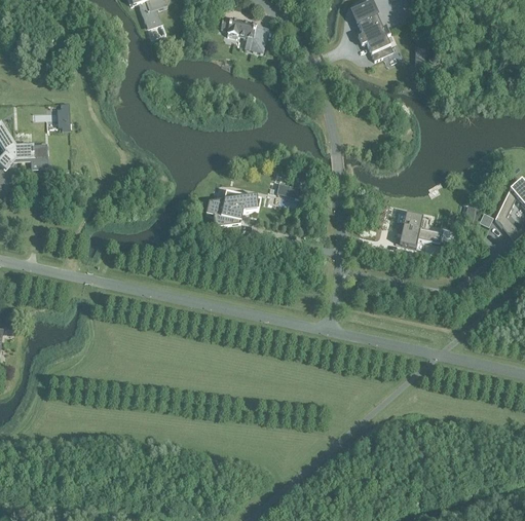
[(139,0),(147,25),(161,20),(157,8),(167,4),(166,0),(139,0)]
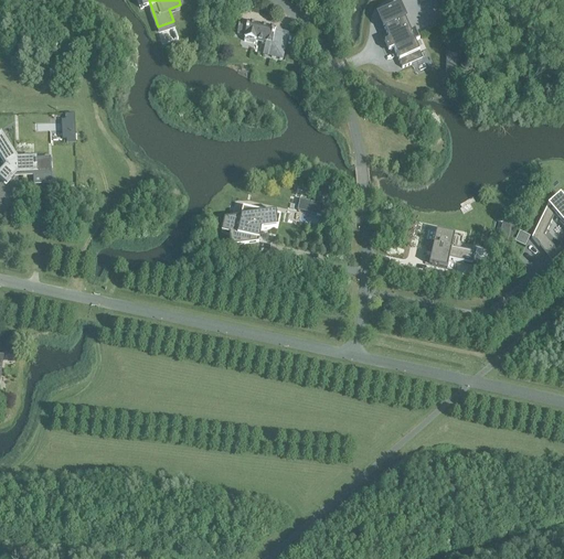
[(390,35),(386,36),(391,46),(394,44),(403,63),(423,54),(414,36),(419,34),(415,23),(410,25),(402,8),(381,17),(390,35)]
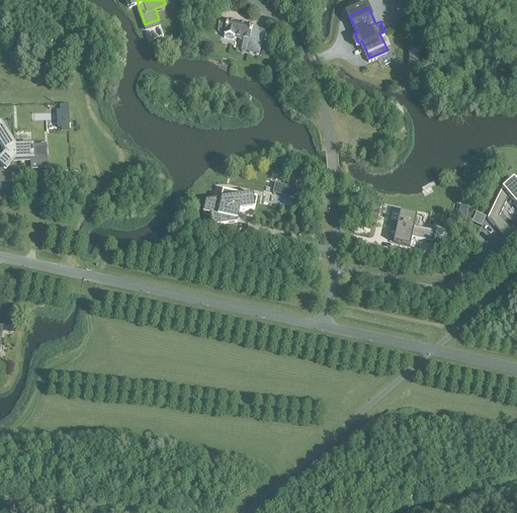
[(218,26),(225,28),(224,31),(225,31),(225,33),(234,35),(235,33),(252,37),(249,48),(259,51),(263,35),(251,32),(253,21),(228,15),(227,18),(220,17),(218,26)]
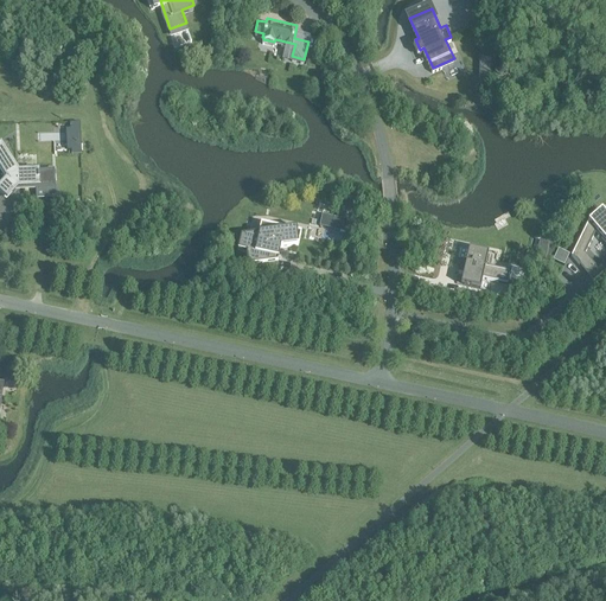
[(0,162),(7,174),(2,179),(0,180),(0,186),(7,194),(12,189),(18,183),(34,183),(40,181),(55,181),(53,165),(40,166),(34,166),(19,167),(6,147),(0,151),(0,162)]
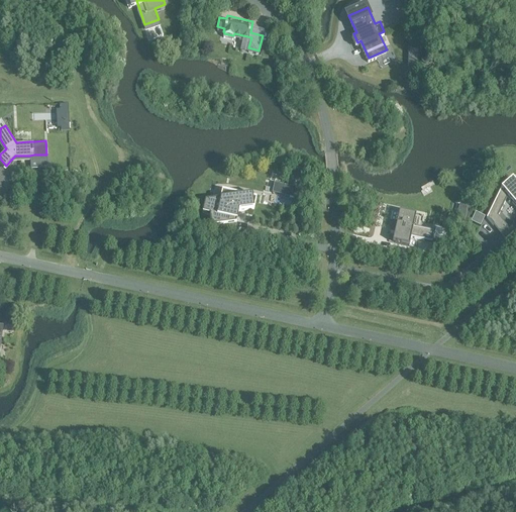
[(515,178),(512,174),(501,184),(487,213),(494,221),(508,192),(515,201),(515,178)]
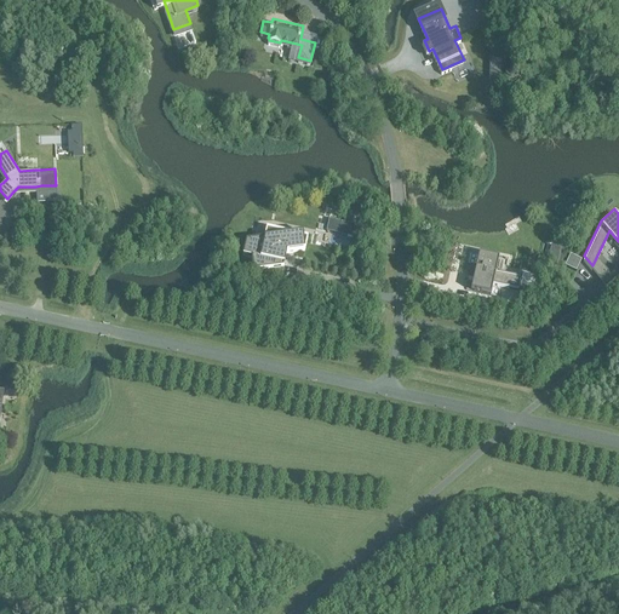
[(343,217),(340,225),(349,227),(348,230),(357,233),(360,221),(343,217)]
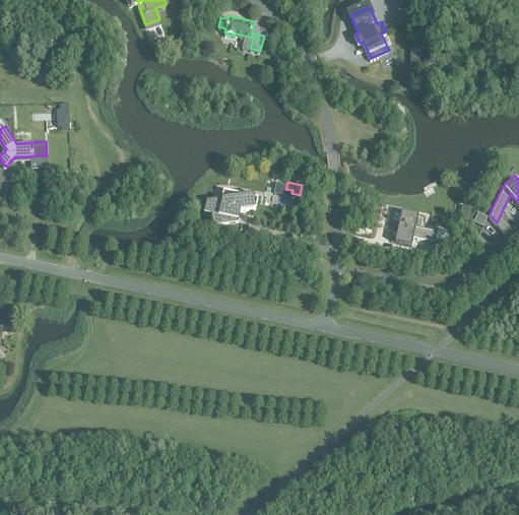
[(204,210),(211,211),(212,223),(236,229),(241,207),(256,205),(258,195),(223,187),(221,196),(206,198),(204,210)]
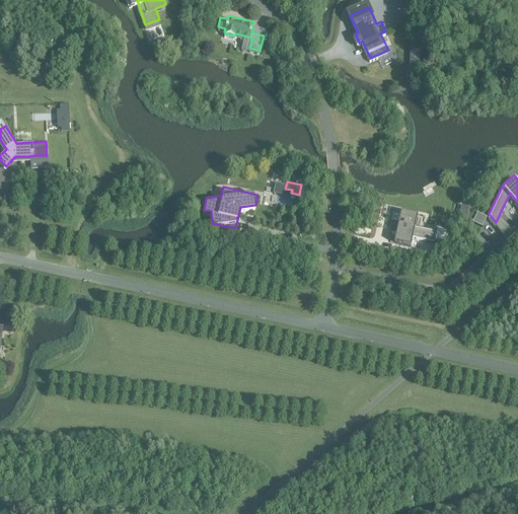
[(462,202),(458,216),(467,218),(470,204),(462,202)]
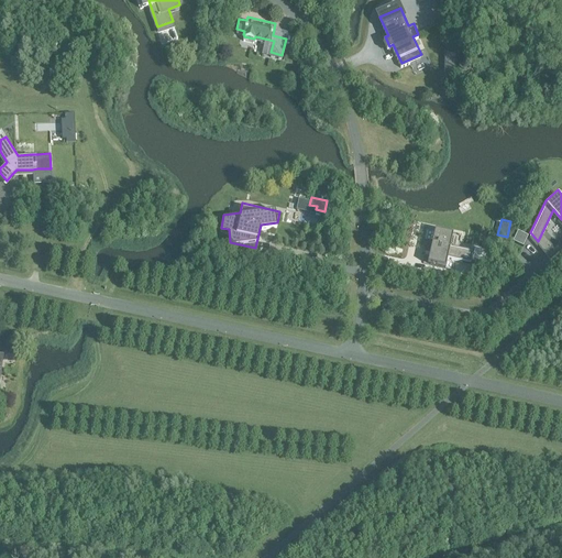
[(436,238),(431,237),(431,238),(428,238),(426,249),(432,251),(430,260),(445,263),(448,254),(471,260),(473,249),(450,243),(453,231),(438,227),(436,238)]
